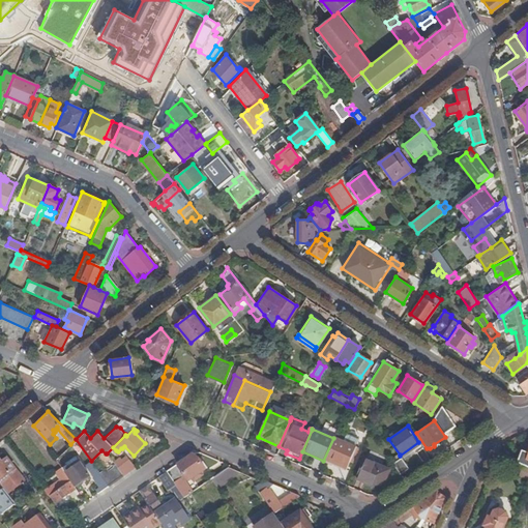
[(333,438),(323,461),(345,470),(355,447),(333,438)]
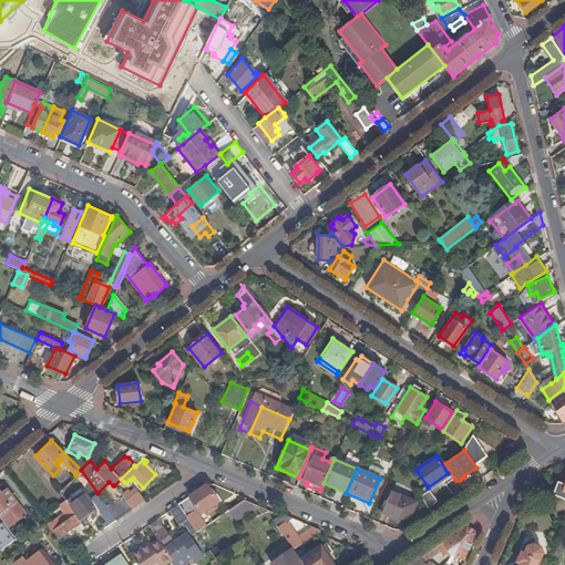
[(124,482),(121,479),(114,485),(117,489),(124,482)]
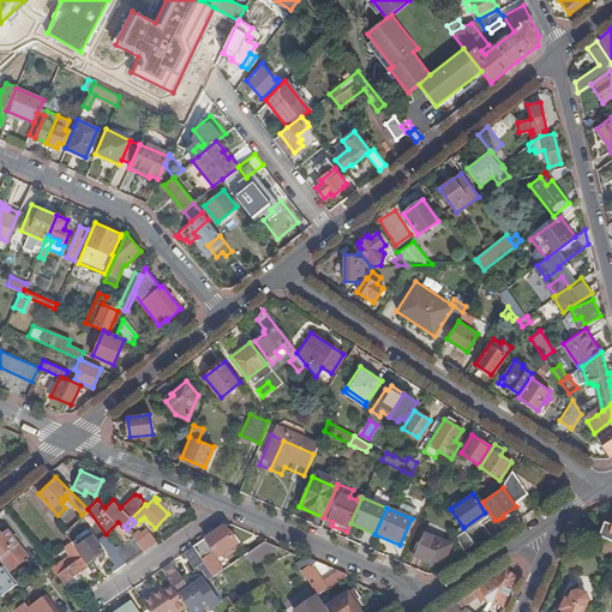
[(222,525),(204,537),(217,556),(222,552),(225,556),(233,550),(231,547),(237,543),(231,532),(228,533),(222,525)]
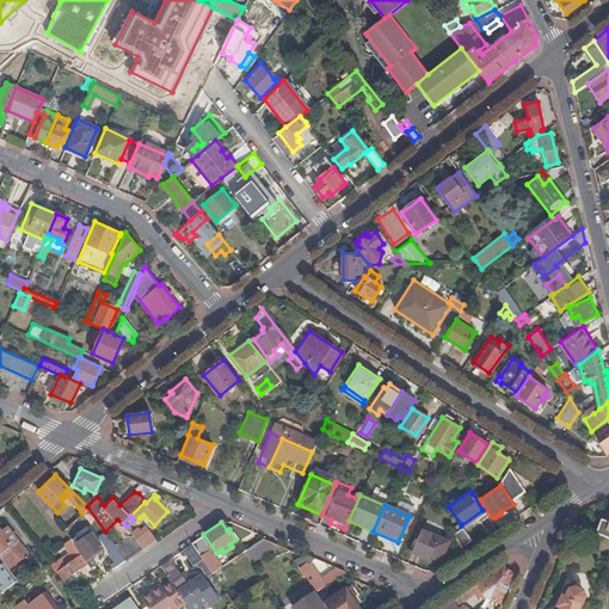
[(5,527),(24,551),(25,549),(6,526),(5,527)]
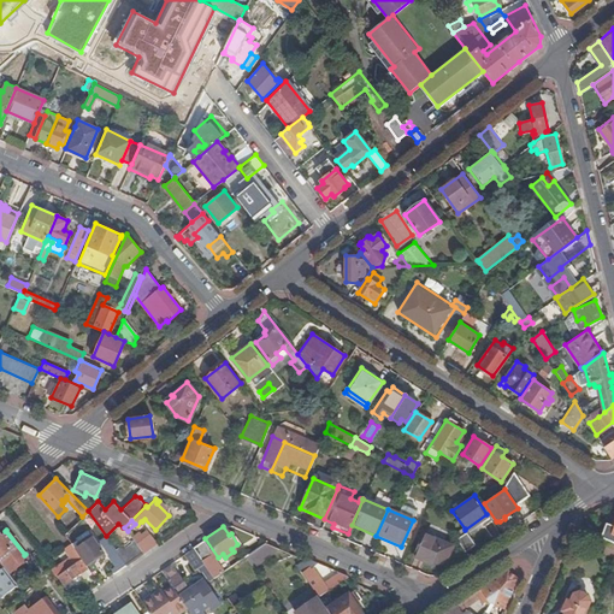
[(141,535),(149,547),(157,542),(147,530),(141,535)]
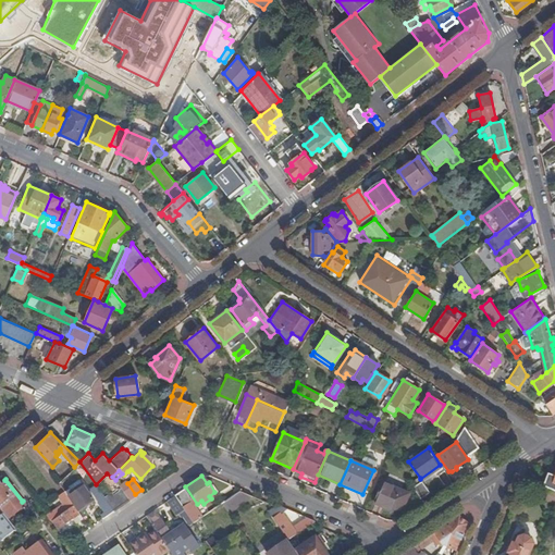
[(14,507),(22,502),(4,480),(0,483),(0,509),(2,512),(7,518),(14,507)]
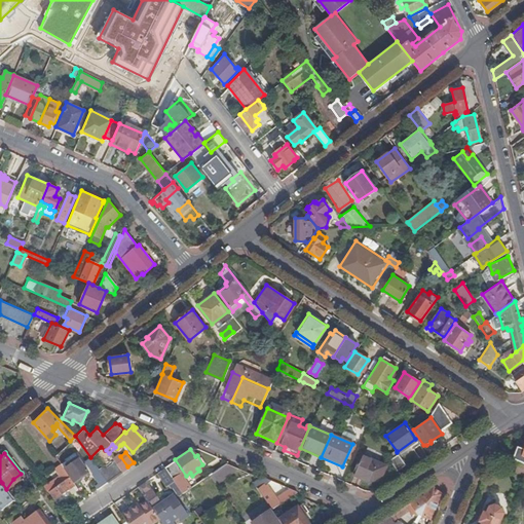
[(397,471),(405,464),(398,454),(389,460),(397,471)]
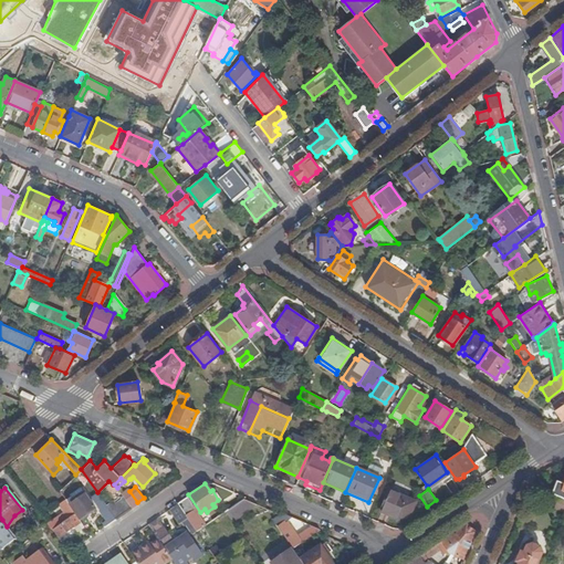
[(415,501),(389,490),(380,510),(396,517),(401,518),(411,511),(415,501)]
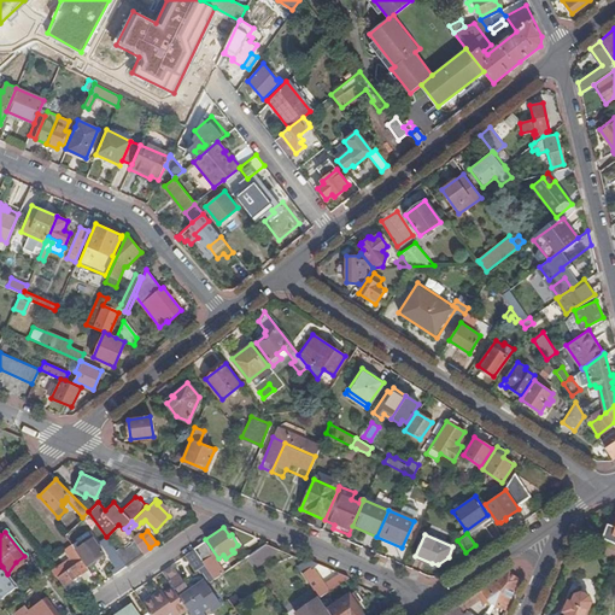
[(76,540),(71,544),(81,560),(85,564),(103,552),(93,538),(92,539),(89,537),(82,542),(81,542),(78,543),(76,540)]
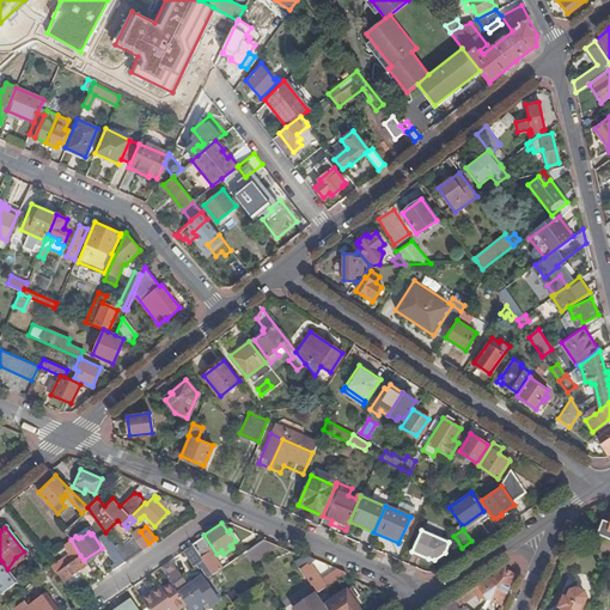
[(116,543),(121,555),(140,548),(134,535),(116,543)]
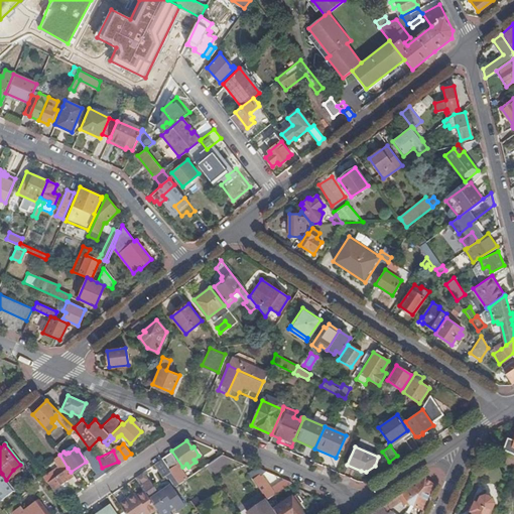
[(170,471),(178,483),(183,480),(180,476),(182,474),(178,464),(175,459),(170,452),(161,458),(170,471)]
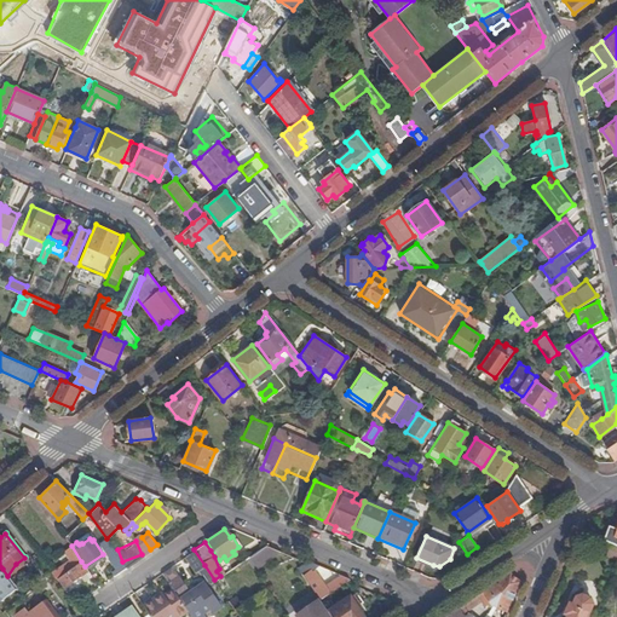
[(119,572),(126,568),(110,545),(104,549),(119,572)]
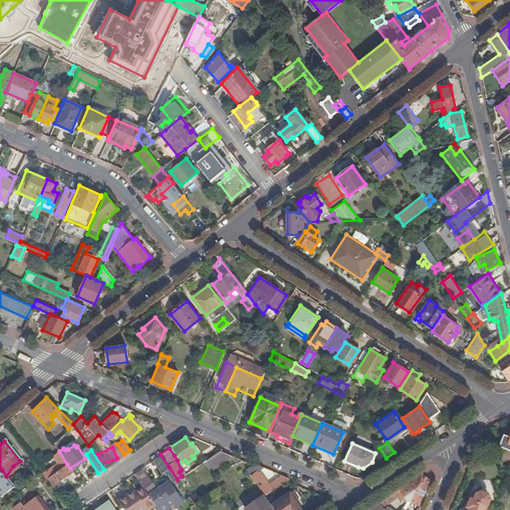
[(212,468),(231,455),(220,450),(207,460),(212,468)]
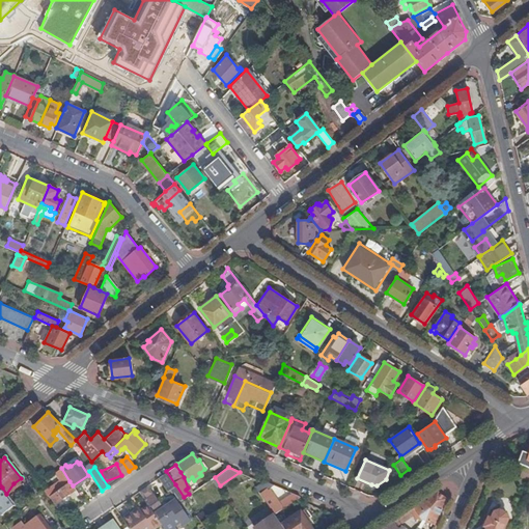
[(55,472),(59,480),(61,483),(63,485),(70,481),(61,468),(55,472)]
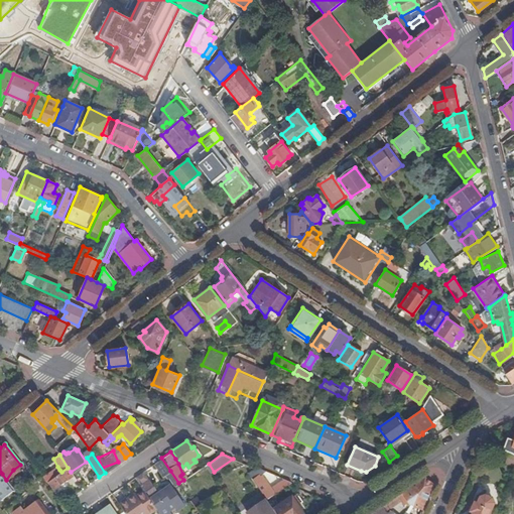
[(163,476),(170,471),(161,458),(154,463),(163,476)]
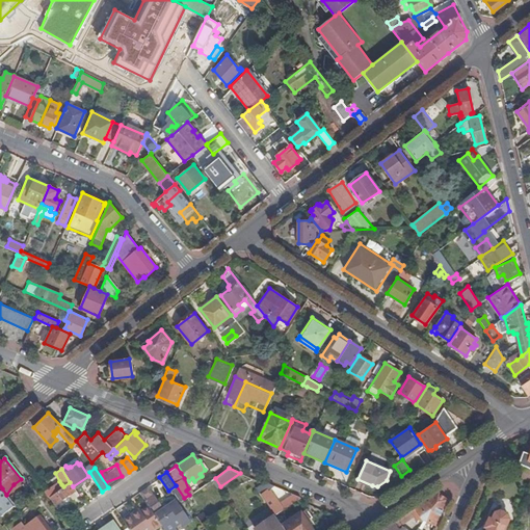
[(59,481),(44,492),(47,495),(61,484),(59,481)]
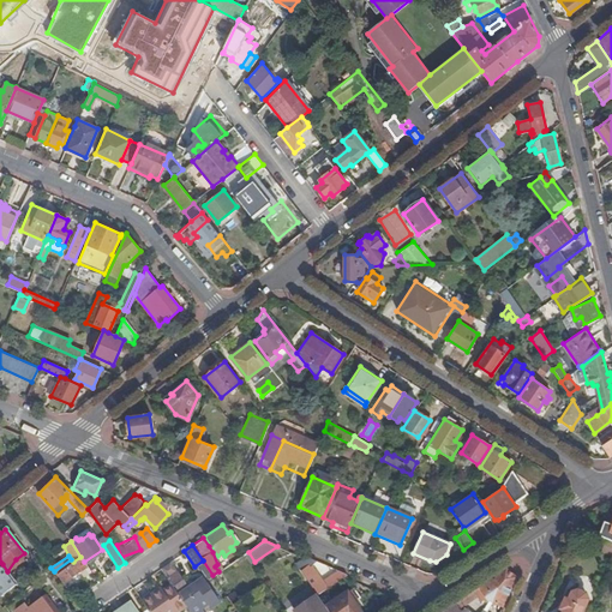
[(317,594),(343,576),(346,574),(337,570),(322,580),(321,579),(318,580),(309,567),(316,561),(305,556),(303,557),(295,562),(317,594)]
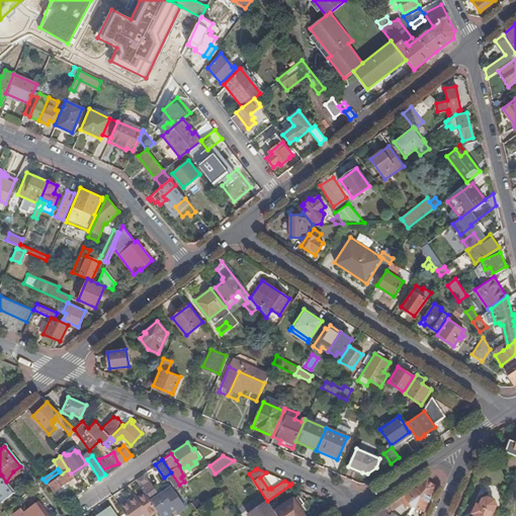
[(62,474),(47,484),(53,491),(67,481),(71,485),(76,482),(71,474),(68,469),(62,474)]
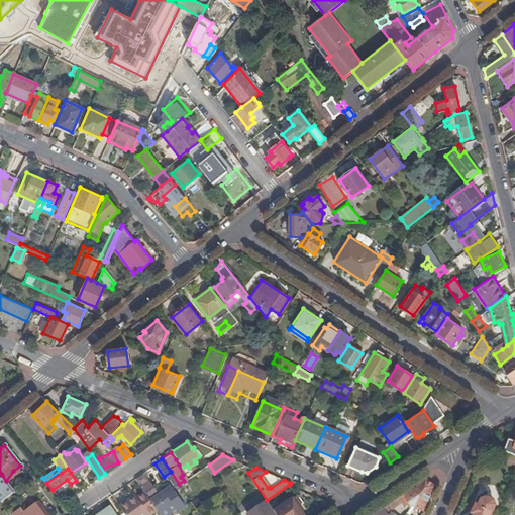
[(156,508),(160,514),(162,514),(175,507),(178,511),(185,506),(171,485),(161,492),(160,491),(157,493),(142,472),(134,478),(144,492),(156,508)]
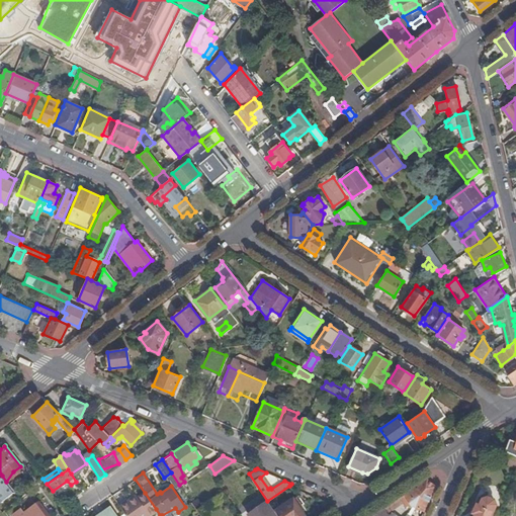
[(2,489),(8,484),(6,482),(2,476),(0,478),(0,497),(3,495),(1,493),(4,491),(2,489)]
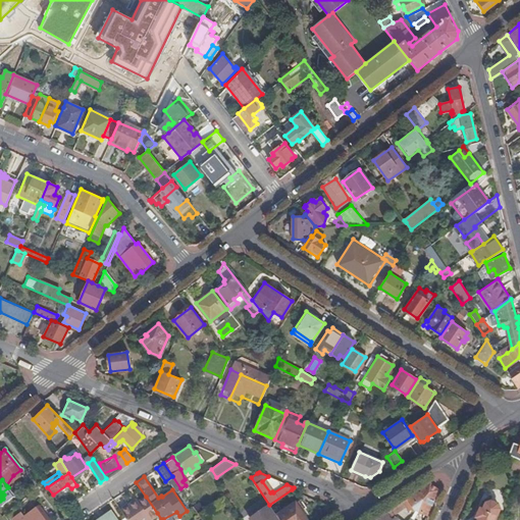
[(429,482),(387,510),(393,514),(409,503),(412,505),(410,507),(413,511),(415,509),(427,515),(438,489),(429,482)]
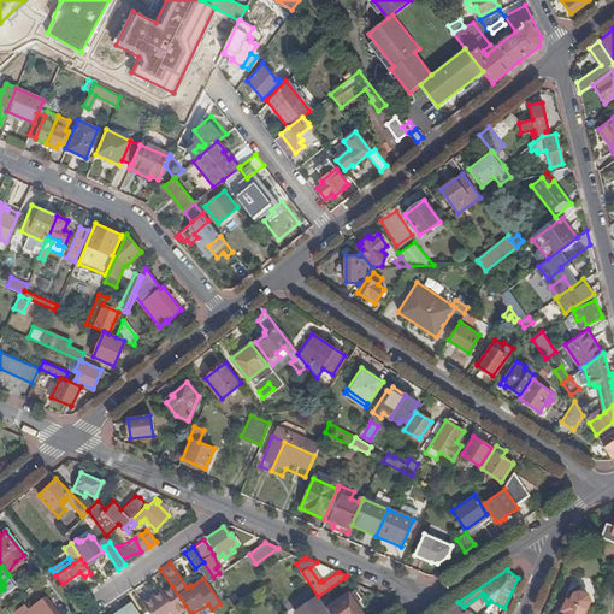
[(142,602),(149,613),(173,613),(186,606),(172,586),(164,591),(159,595),(157,592),(142,602)]
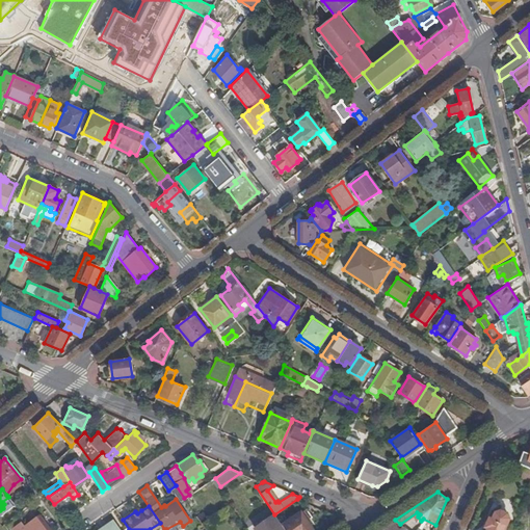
[(285,529),(310,529),(313,529),(307,520),(311,517),(306,508),(282,525),(285,529)]
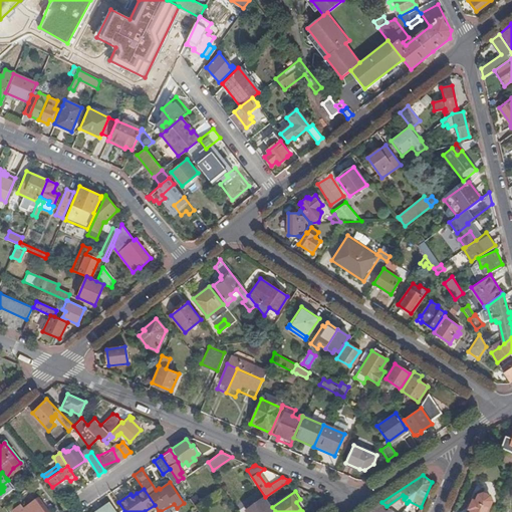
[(483,492),(479,492),(475,501),(472,500),(468,509),(471,510),(469,511),(485,511),(491,500),(490,496),(483,492)]
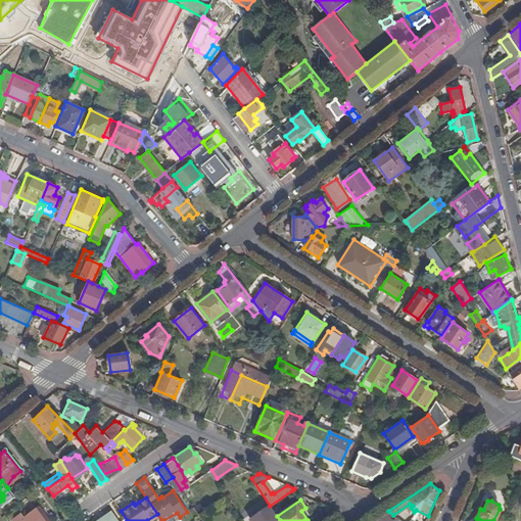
[(49,520),(38,505),(22,517),(19,512),(10,518),(12,520),(49,520)]
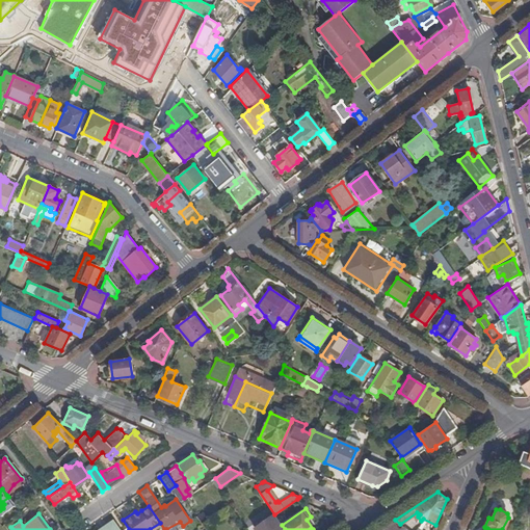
[(285,529),(282,525),(274,514),(255,528),(256,529),(285,529)]
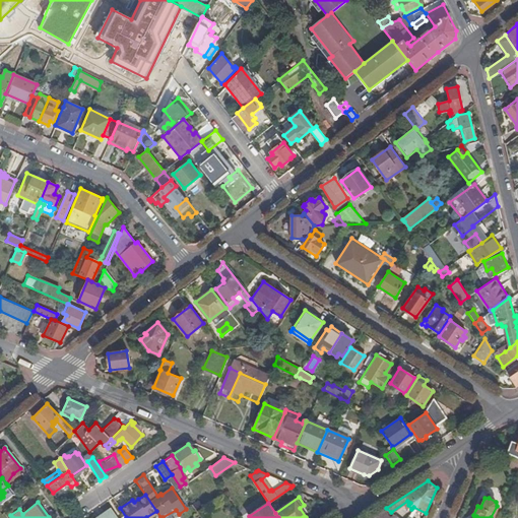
[(397,517),(396,516),(393,517),(390,517),(388,514),(391,512),(386,508),(372,517),(397,517)]
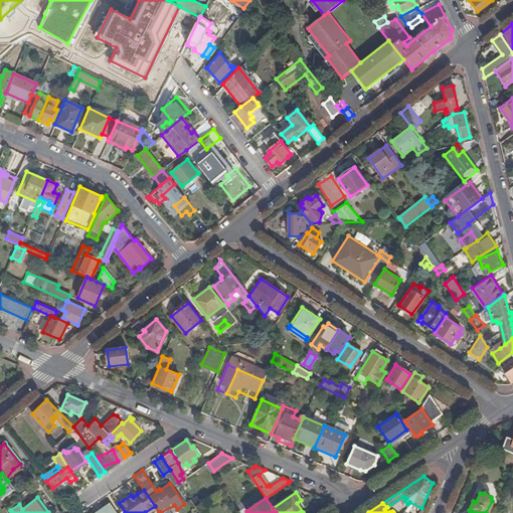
[(117,512),(111,504),(98,512),(117,512)]
